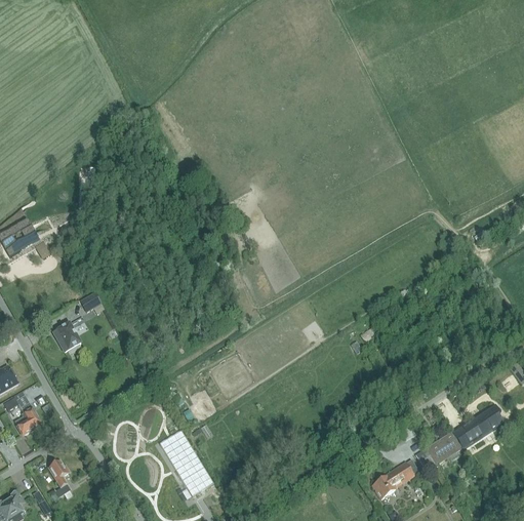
[(13,211),(0,222),(0,238),(9,254),(39,237),(22,207),(21,206),(21,205),(13,211)]
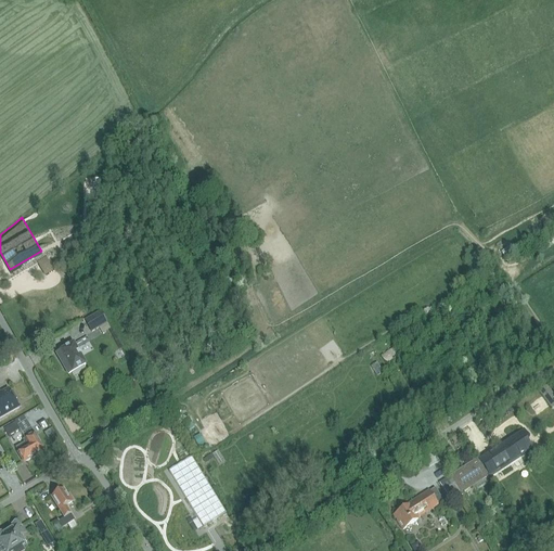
[(44,253),(35,257),(43,272),(52,268),(44,253)]
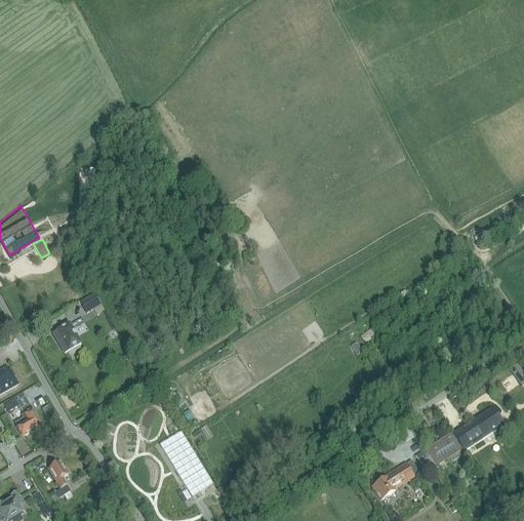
[(94,291),(80,299),(86,311),(92,307),(94,306),(101,302),(94,291)]
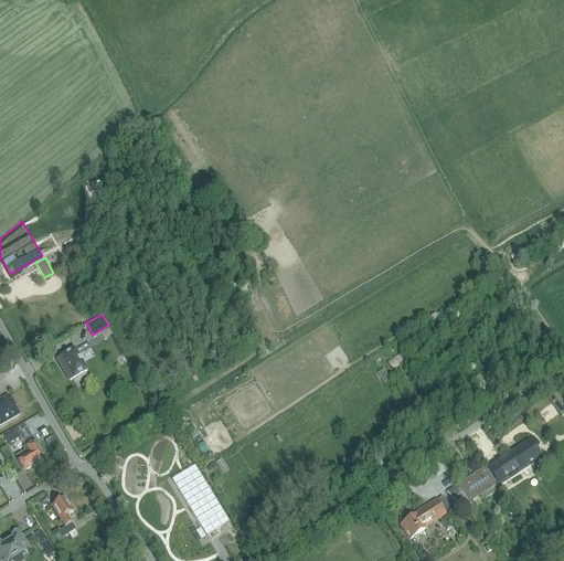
[(80,355),(75,346),(56,357),(68,378),(87,368),(82,358),(81,358),(80,356),(80,355)]
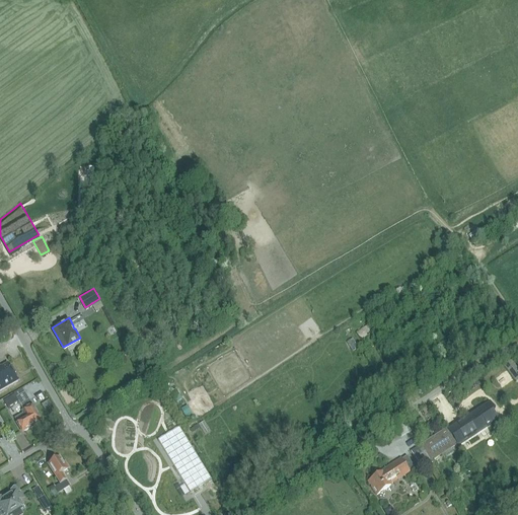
[(355,329),(360,337),(370,329),(366,322),(355,329)]
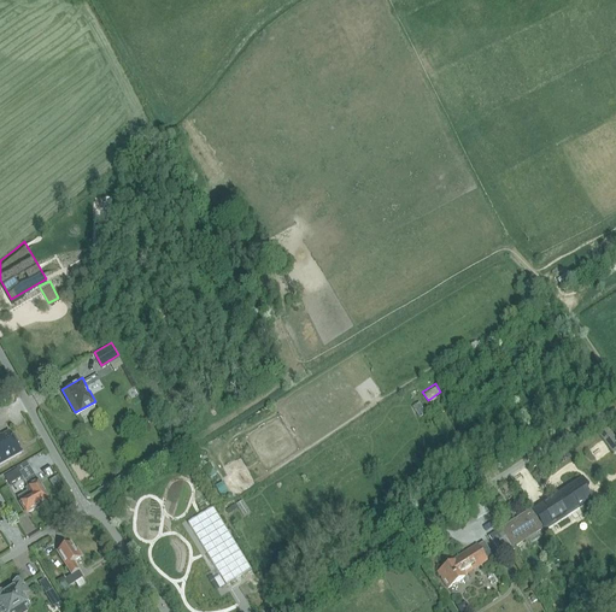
[(424,410),(418,399),(411,402),(418,415),(424,410)]
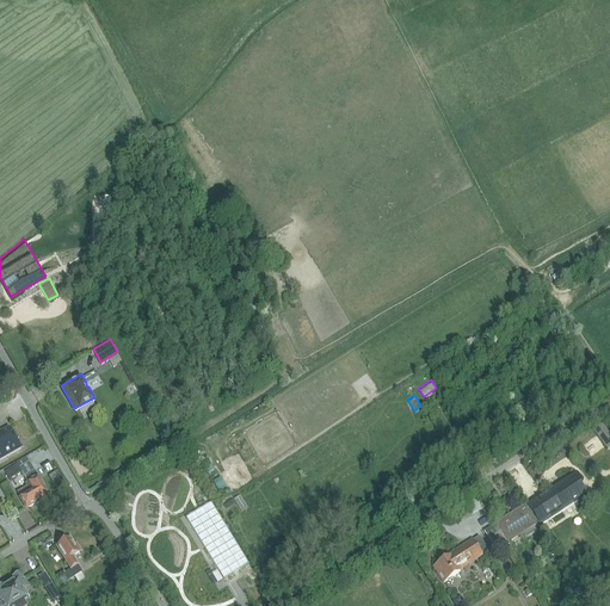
[(17,434),(12,426),(10,427),(7,424),(0,427),(0,455),(19,444),(17,440),(14,437),(17,434)]
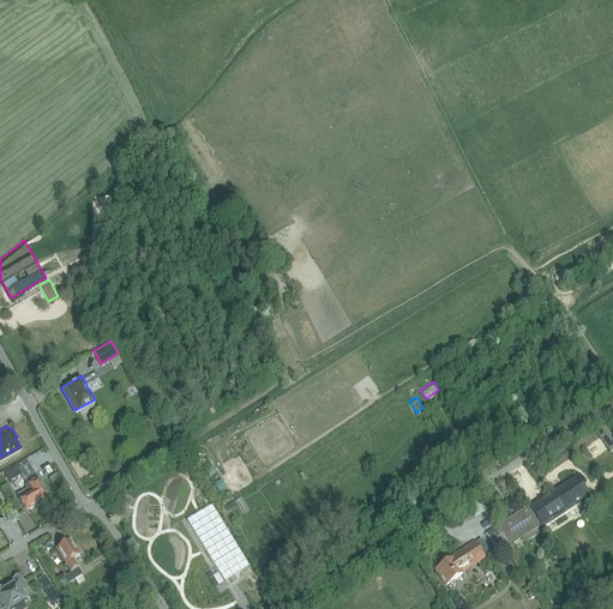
[(612,435),(606,426),(596,432),(608,448),(612,445),(612,435)]
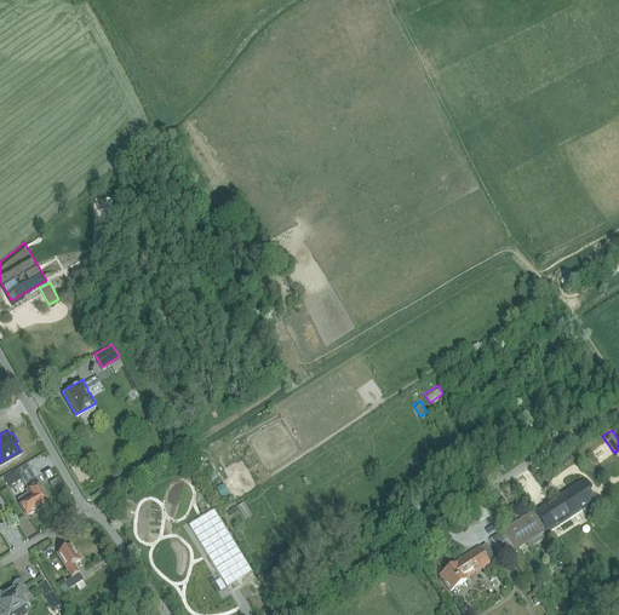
[(47,498),(36,480),(33,473),(29,467),(28,465),(27,465),(24,461),(16,466),(16,467),(18,471),(21,476),(23,480),(27,486),(28,488),(38,503),(40,504),(45,501),(45,499),(47,498)]
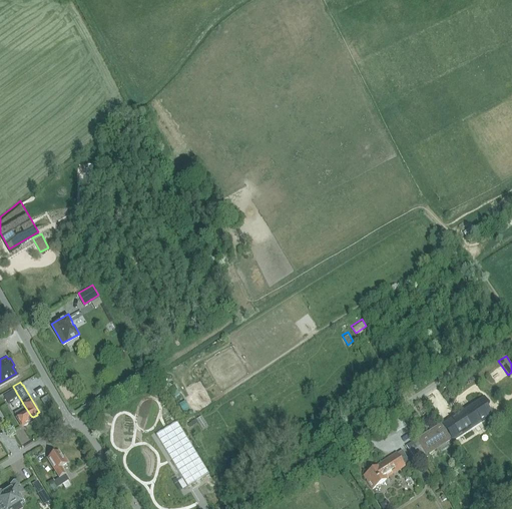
[(13,386),(3,392),(7,400),(17,394),(15,390),(13,387),(13,386)]
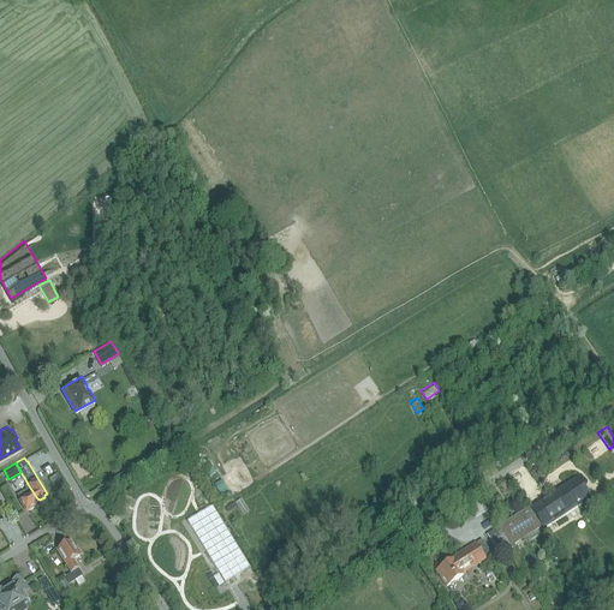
[(54,471),(47,474),(51,482),(57,478),(59,476),(55,470),(54,471)]
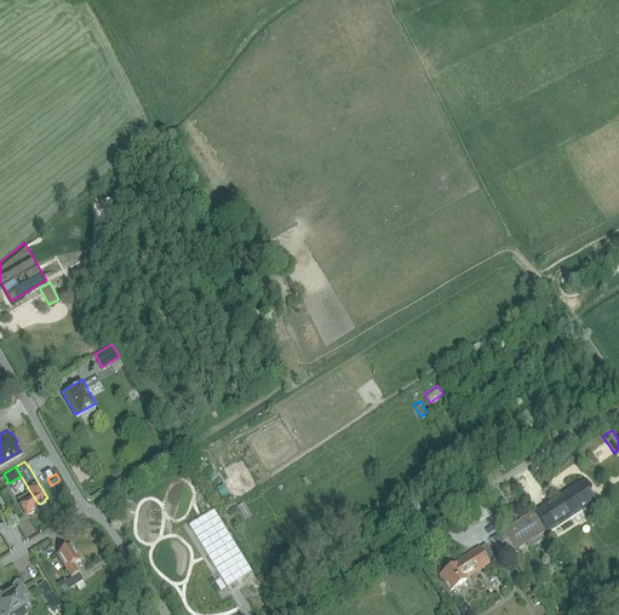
[(540,503),(532,509),(539,518),(548,513),(552,521),(552,522),(567,512),(567,511),(579,503),(580,506),(585,504),(594,498),(589,490),(588,492),(585,488),(590,486),(588,483),(589,483),(584,475),(578,480),(578,481),(544,503),(544,504),(543,505),(540,503)]
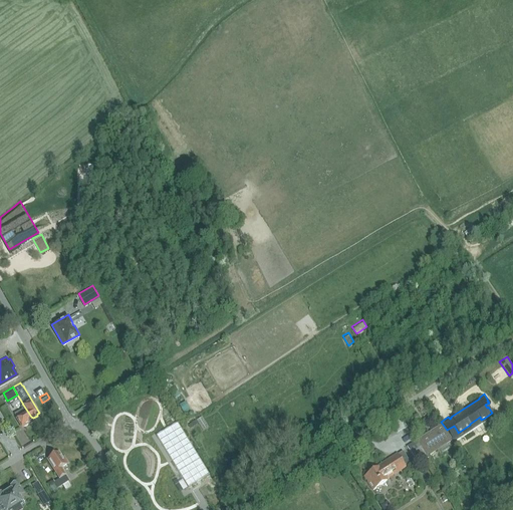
[(425,399),(418,403),(420,407),(428,403),(425,399)]
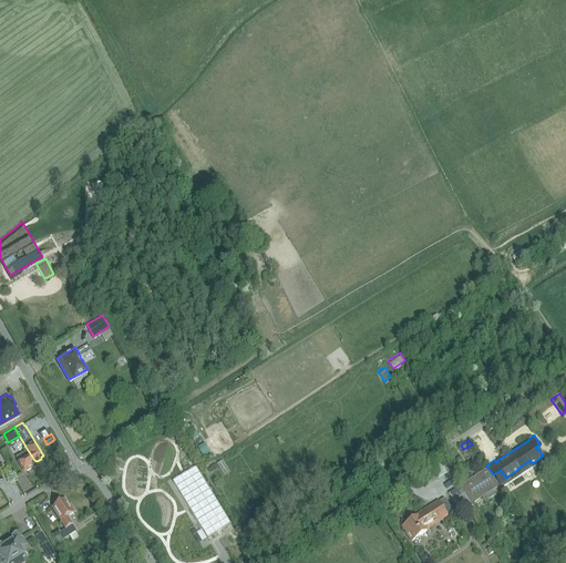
[(23,449),(14,454),(22,468),(23,467),(27,468),(30,466),(30,463),(34,460),(26,447),(24,444),(21,446),(23,449)]
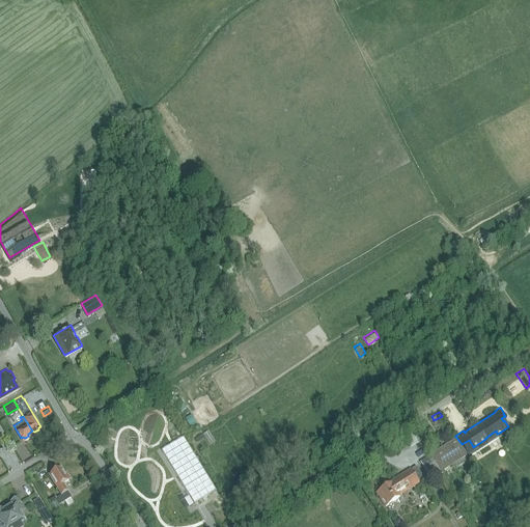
[(412,426),(401,434),(409,445),(419,439),(412,426)]
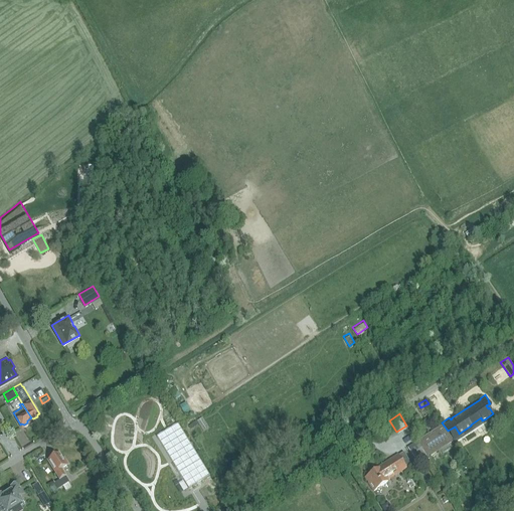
[(201,414),(196,417),(198,421),(202,428),(207,424),(201,414)]
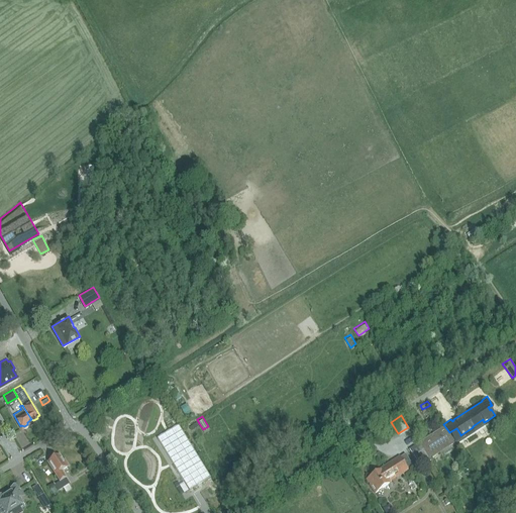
[(188,424),(190,428),(198,423),(196,419),(191,422),(188,424)]
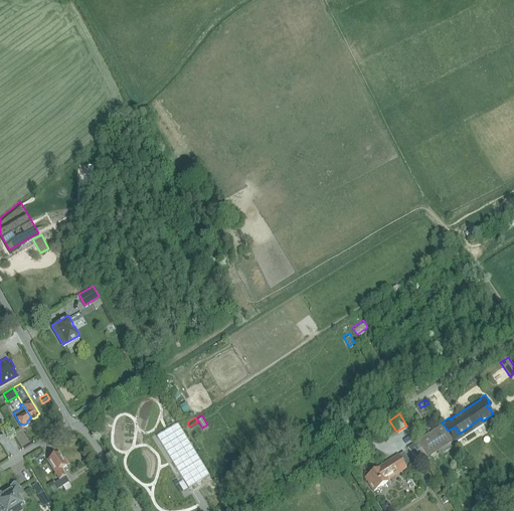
[(177,421),(156,434),(187,486),(208,474),(196,453),(177,421)]
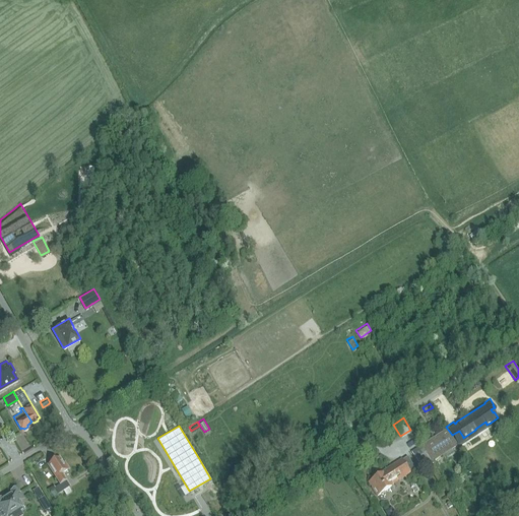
[(446,427),(433,435),(420,443),(431,459),(443,451),(444,451),(451,446),(456,443),(452,436),(446,427)]
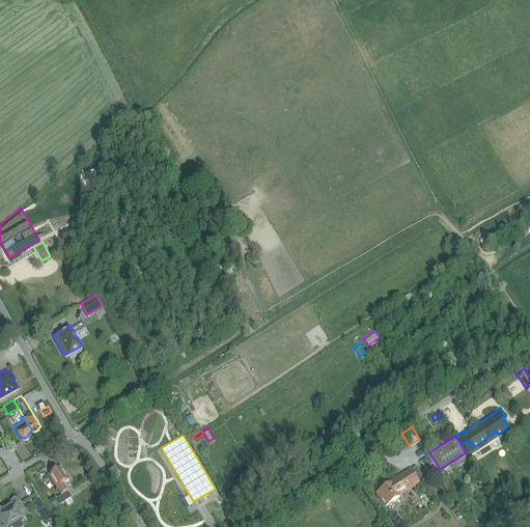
[(469,440),(462,444),(466,451),(473,446),(469,440)]
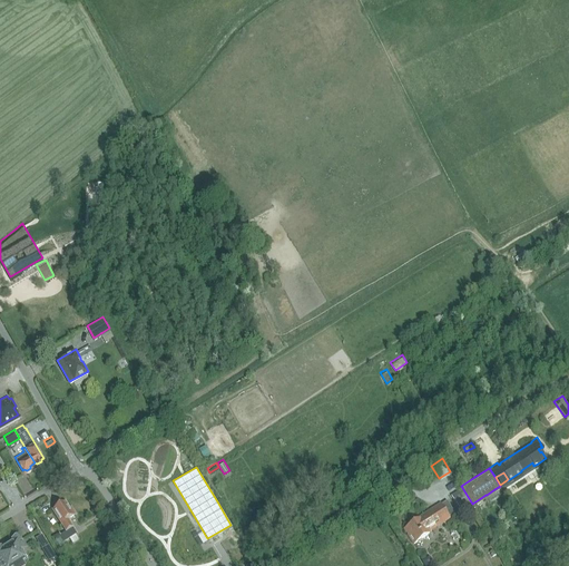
[(473,506),(472,504),(461,486),(450,493),(457,503),(459,506),(463,513),(473,506)]
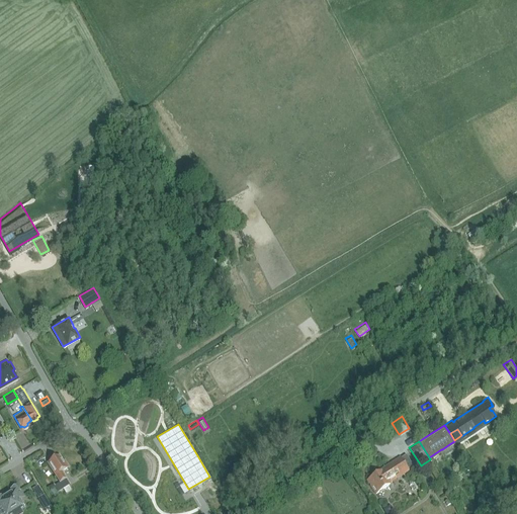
[(449,444),(442,449),(445,454),(452,449),(449,444)]
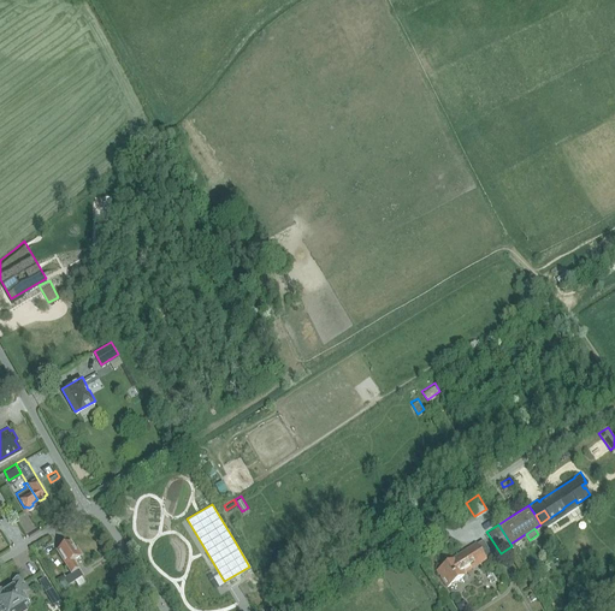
[(480,537),(474,540),(485,556),(491,552),(490,550),(496,546),(494,543),(488,546),(480,537)]
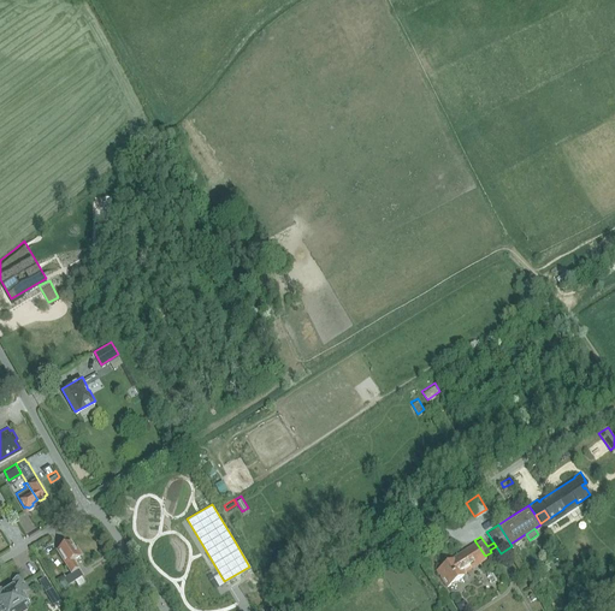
[(55,547),(70,570),(64,574),(64,573),(61,573),(64,576),(67,582),(74,577),(81,574),(82,573),(78,567),(72,557),(81,552),(75,544),(75,545),(70,538),(67,539),(66,538),(59,543),(60,544),(55,547)]
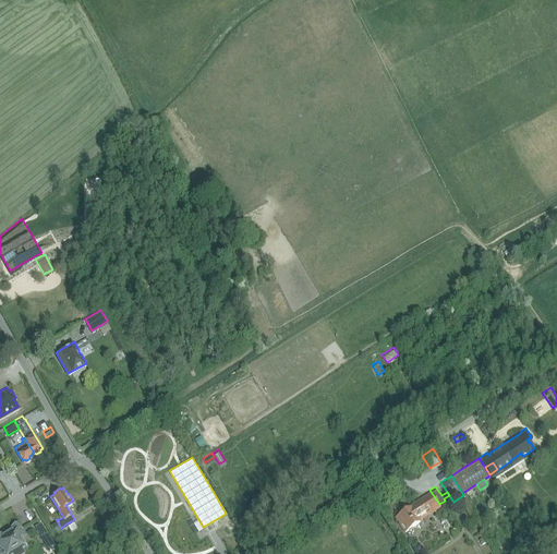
[(395,515),(403,529),(420,519),(419,517),(439,504),(430,490),(409,503),(410,505),(398,513),(395,515)]
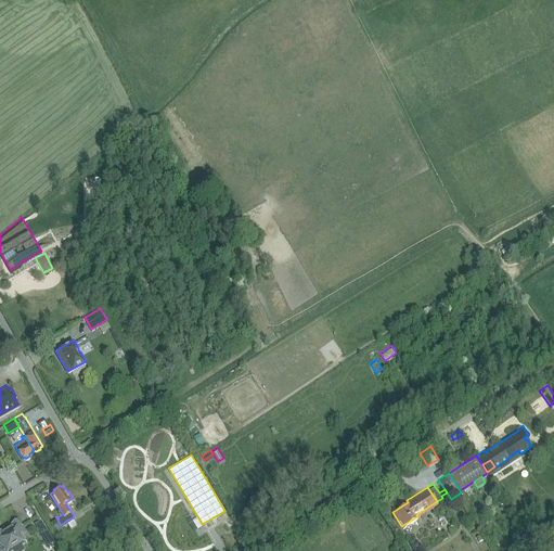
[(10,521),(12,525),(3,530),(1,528),(0,529),(0,550),(22,550),(25,550),(22,546),(26,542),(21,534),(26,530),(17,516),(10,521)]
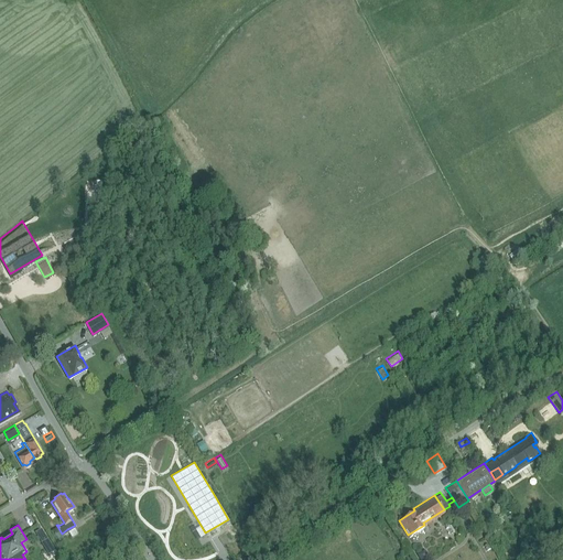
[(54,548),(45,534),(41,526),(40,526),(34,529),(41,539),(40,540),(47,552),(54,548)]
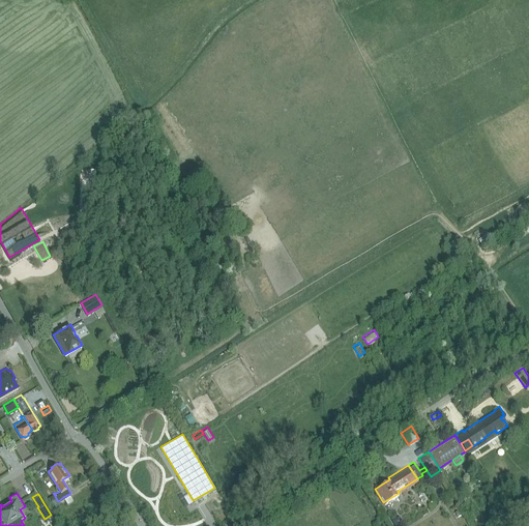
[(398,514),(390,519),(394,525),(403,521),(398,514)]
